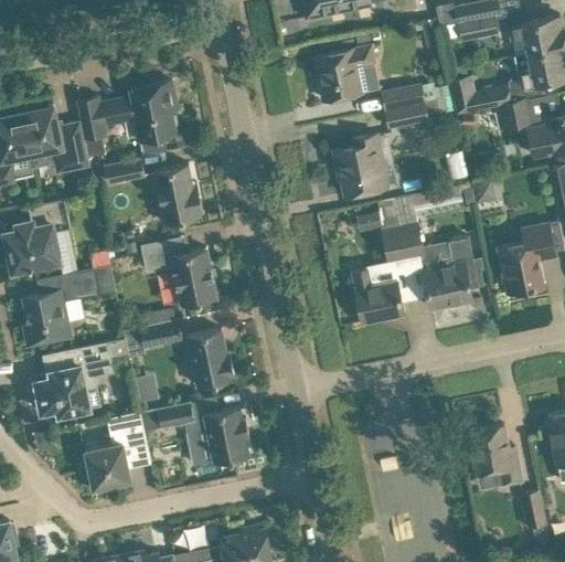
[(302,0),(307,18),(328,14),(372,6),(370,0),(302,0)]
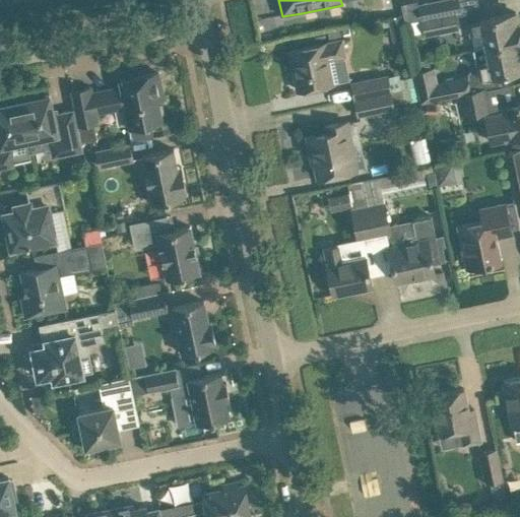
[(397,13),(394,0),(376,0),(380,16),(397,13)]
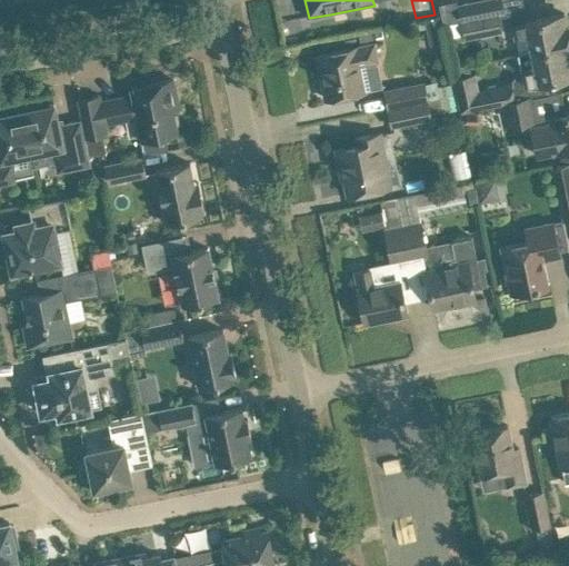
[(455,25),(497,16),(503,15),(500,0),(496,0),(459,8),(459,9),(451,10),(455,25)]
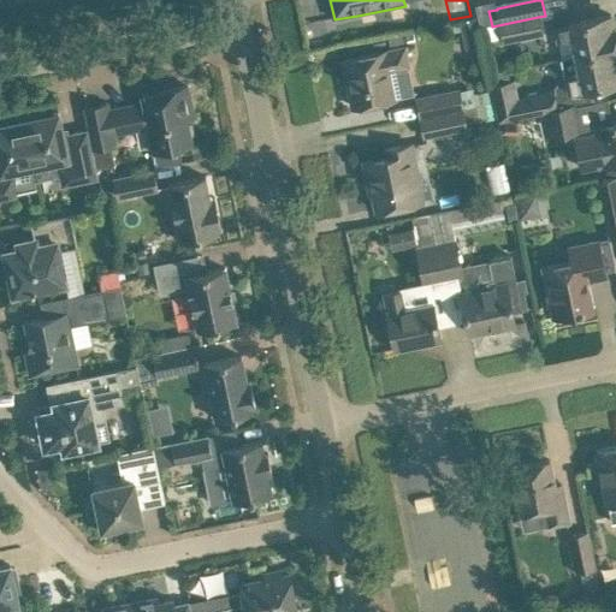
[(504,43),(542,36),(538,17),(492,27),(492,28),(486,29),(489,43),(503,41),(504,43)]
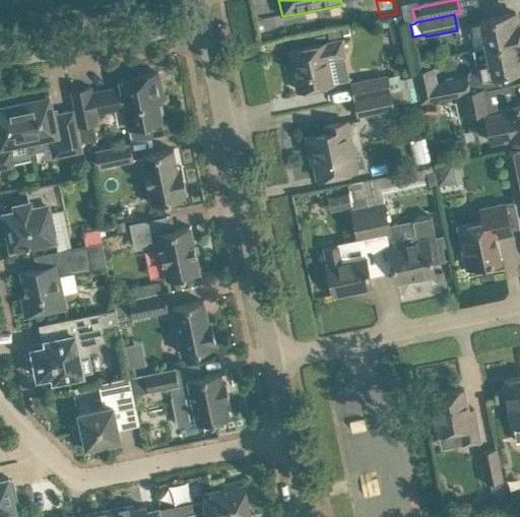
[(517,25),(515,14),(495,18),(468,24),(470,37),(482,35),(485,50),(519,42),(519,24),(517,25)]
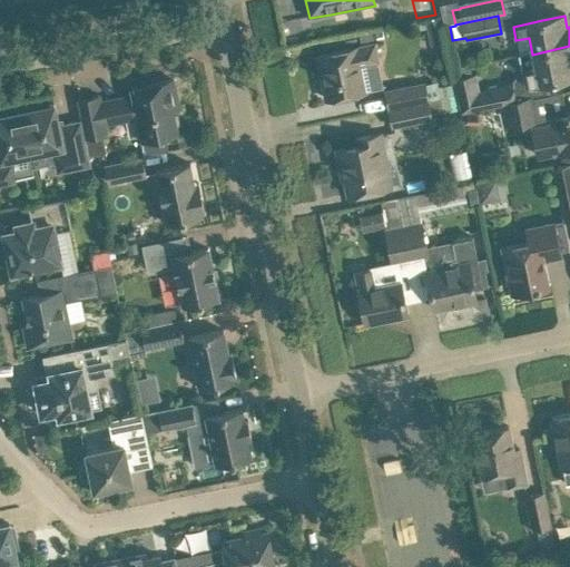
[(326,100),(347,96),(366,91),(359,60),(376,56),(373,44),(316,57),(326,100)]
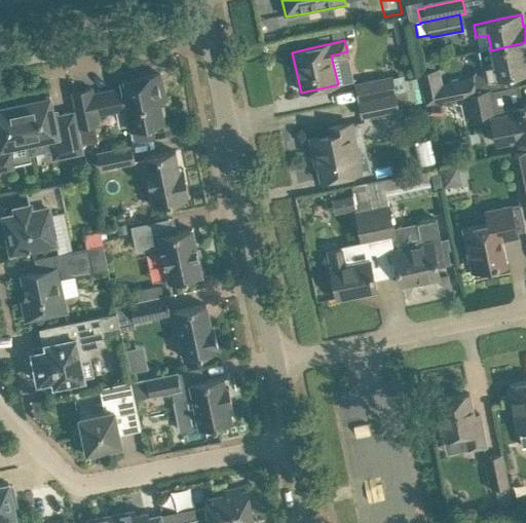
[(485,81),(513,75),(525,72),(525,42),(491,50),(479,52),(485,81)]
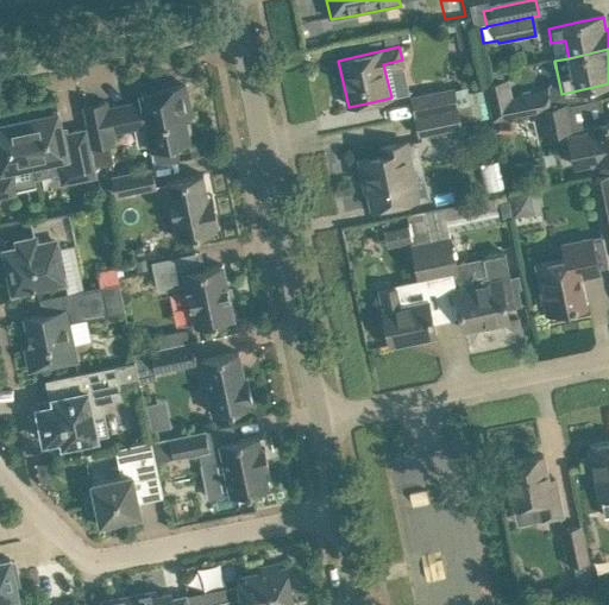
[(507,81),(484,86),(489,104),(493,123),(504,120),(538,113),(551,111),(547,93),(512,101),(507,81)]
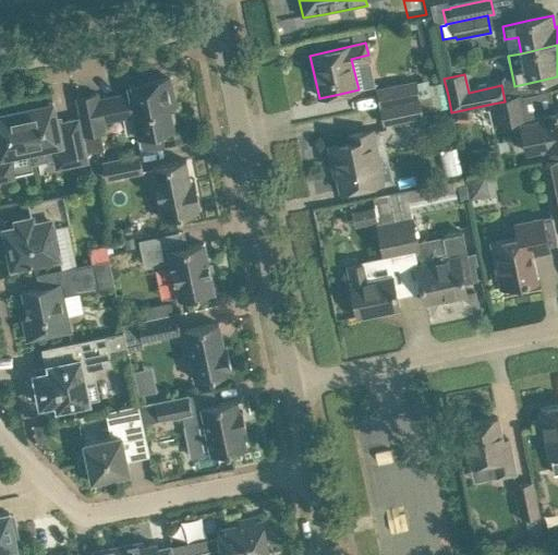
[(176,108),(169,80),(129,87),(131,95),(98,101),(97,94),(75,99),(81,121),(87,155),(104,151),(100,134),(105,133),(102,123),(135,117),(140,137),(173,131),(169,109),(176,108)]
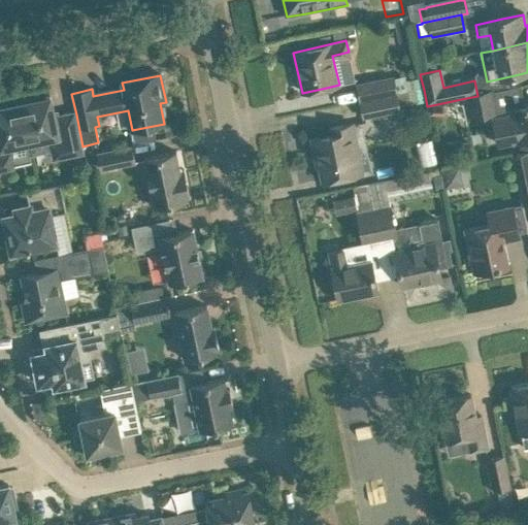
[(393,79),(358,86),(361,103),(396,96),(393,80),(393,79)]
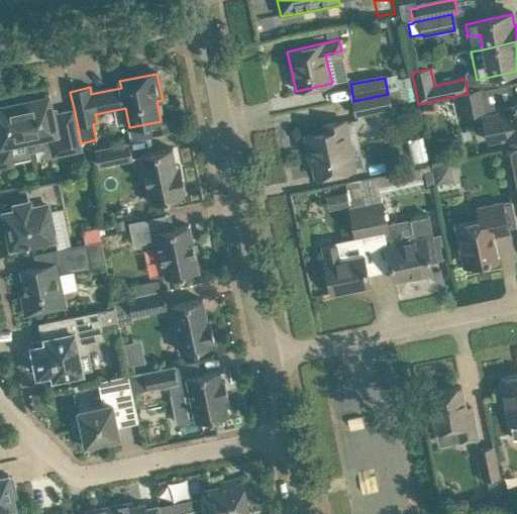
[(468,94),(456,96),(460,116),(484,112),(485,113),(487,127),(490,141),(505,138),(505,139),(516,136),(516,103),(515,104),(510,85),(499,87),(483,91),(468,94)]
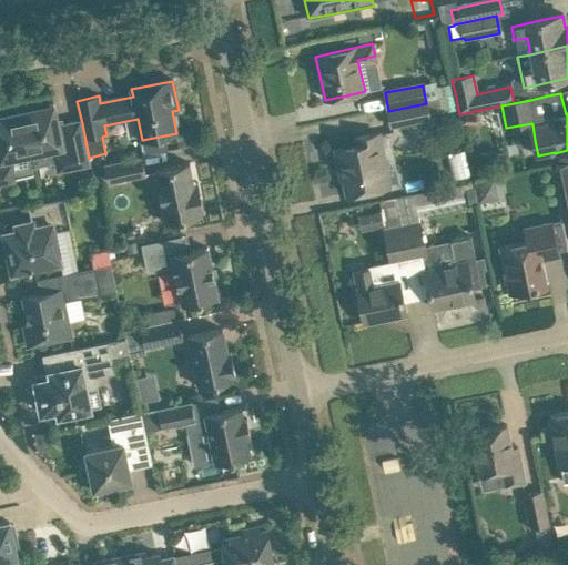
[(426,103),(388,111),(392,128),(429,120),(429,118),(440,115),(437,101),(426,103)]
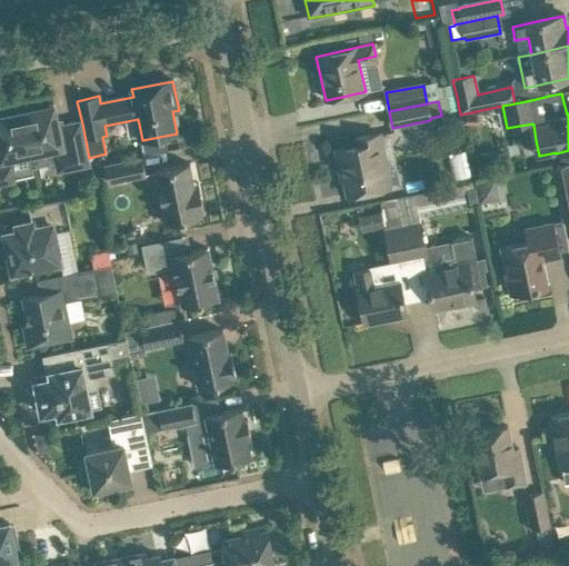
[(42,108),(41,102),(21,107),(32,157),(35,167),(56,162),(58,174),(90,166),(89,158),(82,123),(80,123),(63,127),(59,128),(55,106),(42,108)]
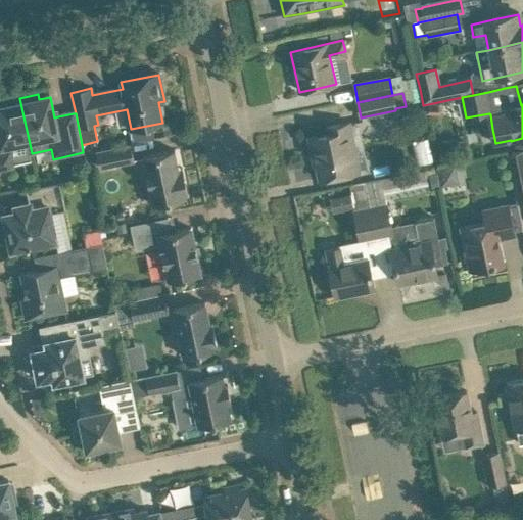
[(30,144),(19,98),(1,102),(2,107),(0,107),(0,170),(13,168),(9,148),(30,144)]
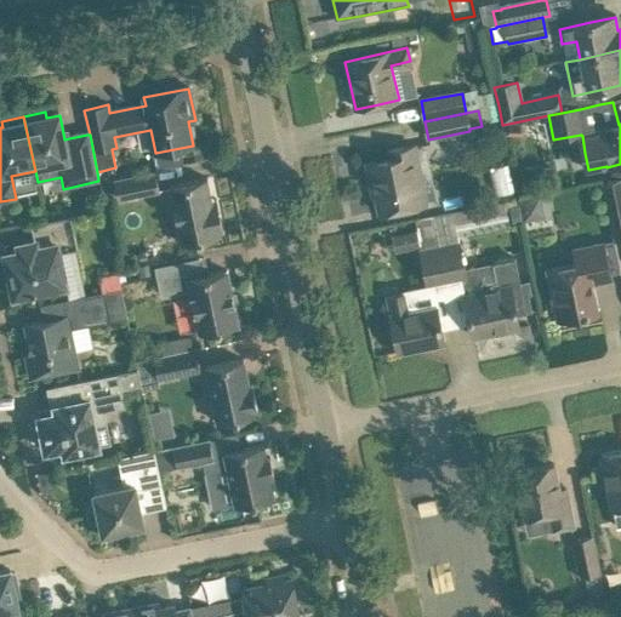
[(510,126),(508,137),(519,138),(520,126),(510,126)]
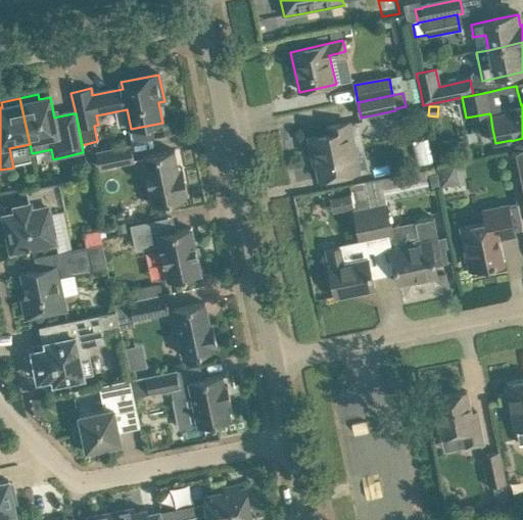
[(360,173),(349,125),(327,129),(328,135),(308,139),(314,164),(316,164),(319,181),(360,173)]
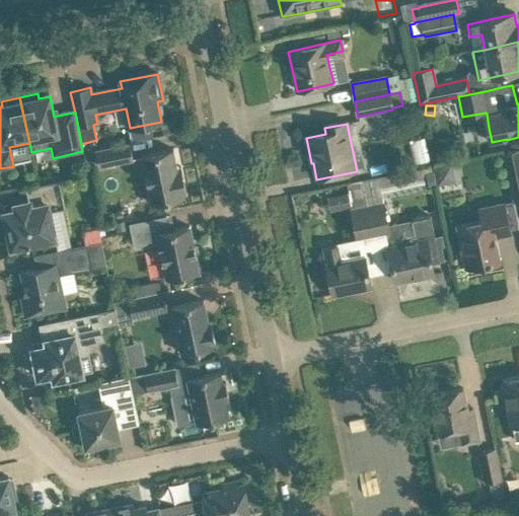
[(439,142),(434,146),(434,153),(438,158),(444,159),(450,154),(450,146),(445,141),(439,142)]
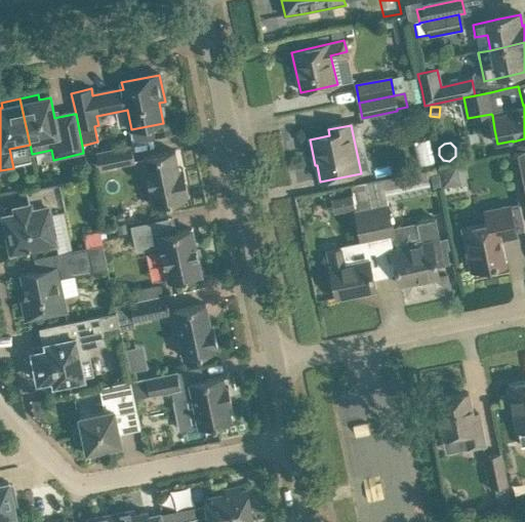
[(101,169),(134,163),(131,147),(96,154),(101,169)]
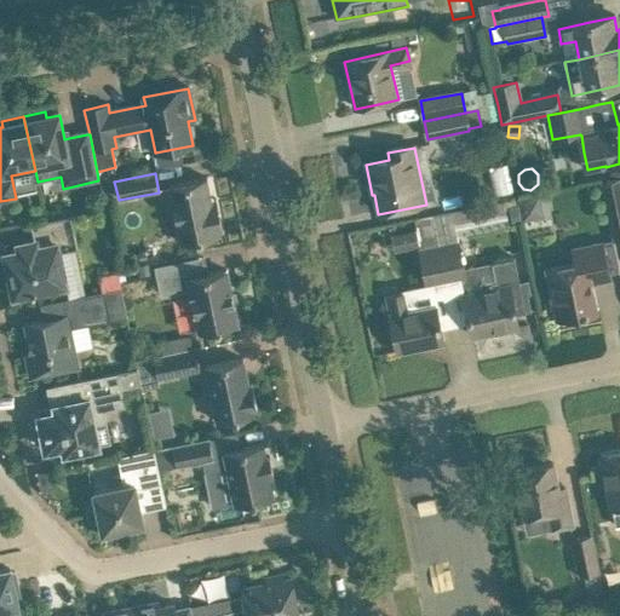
[(212,201),(207,179),(168,188),(181,245),(219,236),(218,234),(223,232),(217,201),(212,201)]
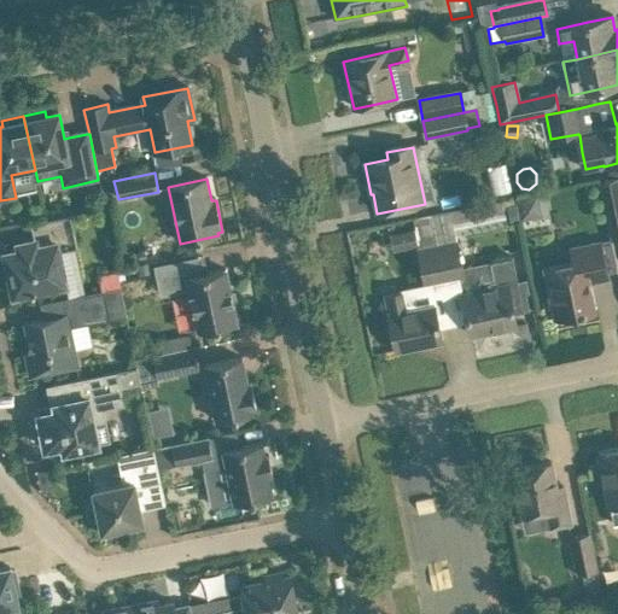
[(599,183),(611,241),(617,239),(617,186),(617,180),(599,183)]
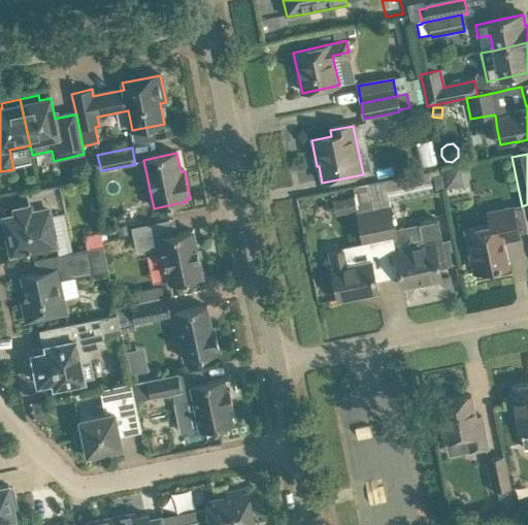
[(380,242),(396,239),(389,203),(434,194),(429,172),(368,185),(380,242)]
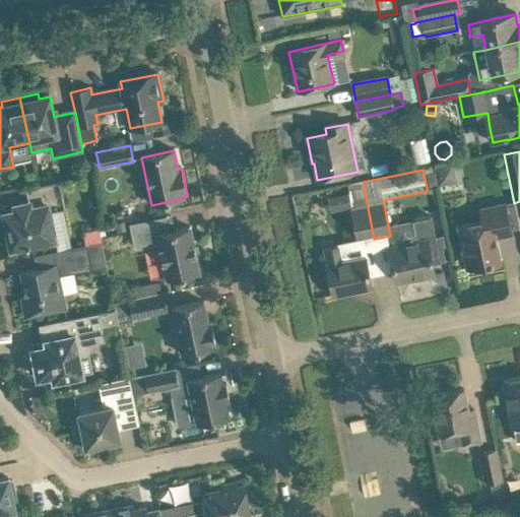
[(435,173),(427,175),(430,187),(437,185),(435,173)]
